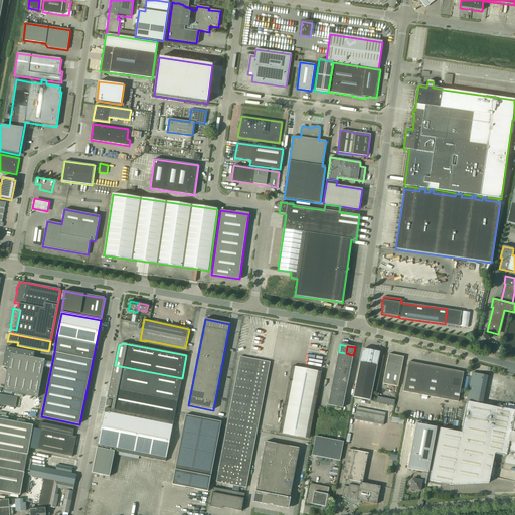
[(38,397),(45,360),(34,358),(35,352),(7,347),(3,366),(8,367),(4,391),(38,397)]
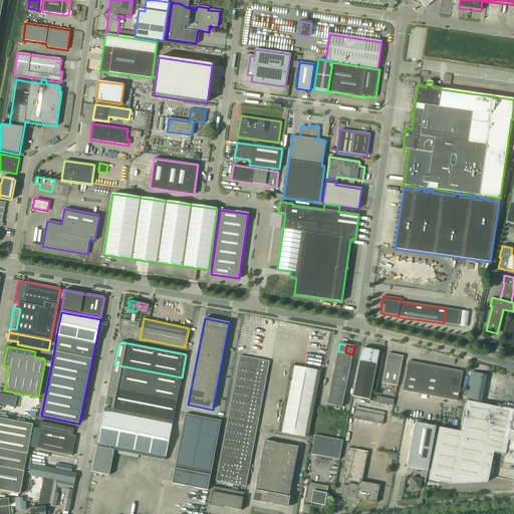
[(369,400),(376,365),(379,351),(362,348),(359,362),(352,397),(369,400)]
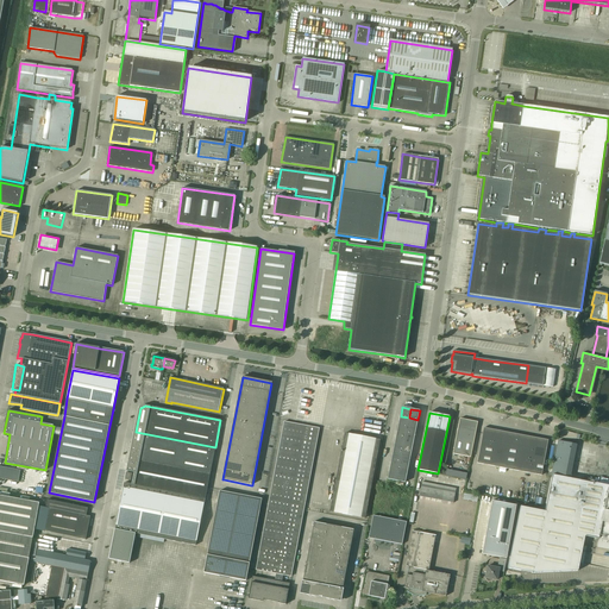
[(401,416),(399,424),(407,426),(409,418),(401,416)]
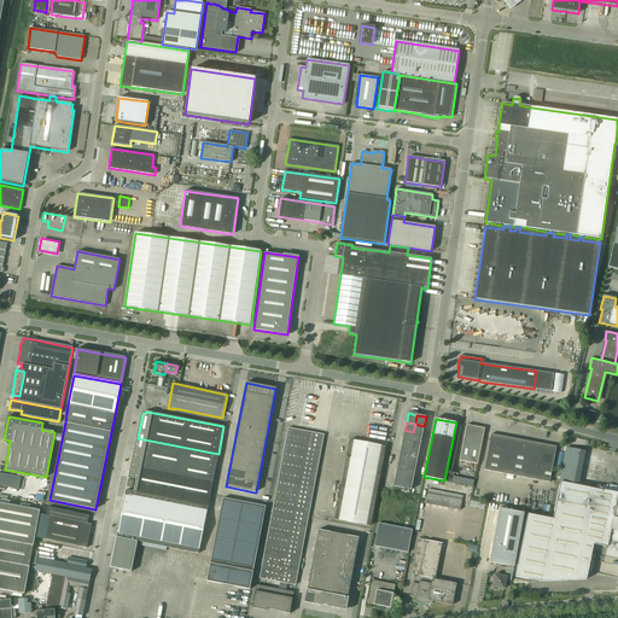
[(424,426),(415,424),(413,432),(423,433),(424,426)]
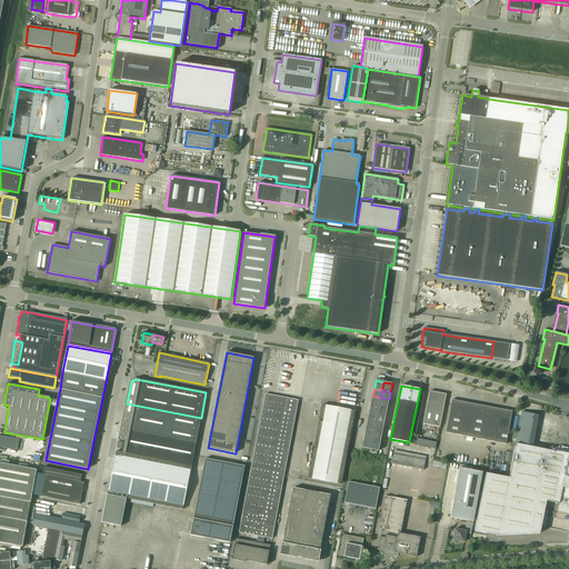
[(440,428),(447,395),(430,391),(423,425),(440,428)]
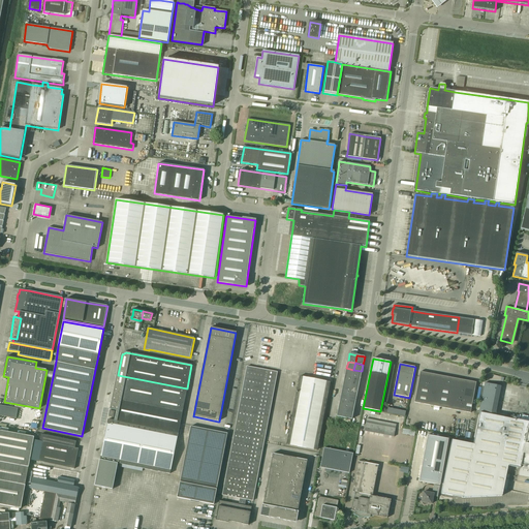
[(247,367),(222,495),(240,498),(246,499),(253,501),(269,419),(277,373),(248,367),(247,367)]
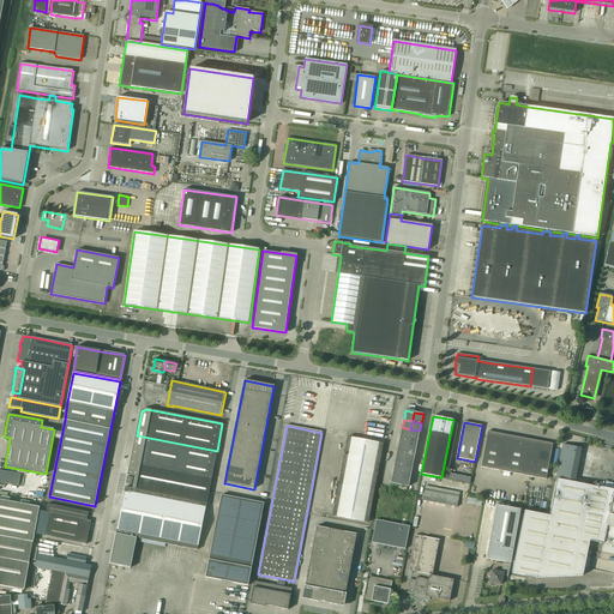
[(409,438),(410,429),(402,427),(401,435),(409,438)]
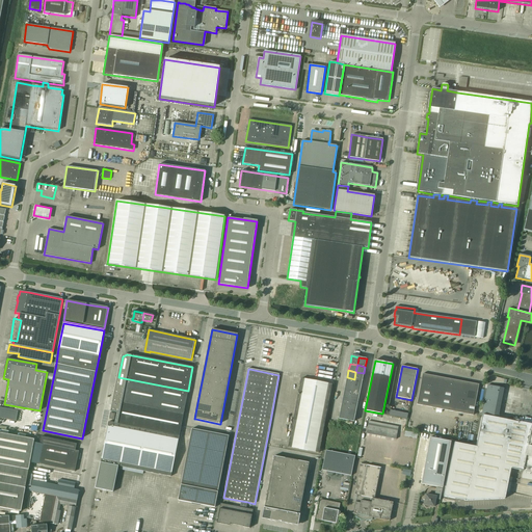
[(364,373),(355,372),(354,379),(362,380),(364,373)]
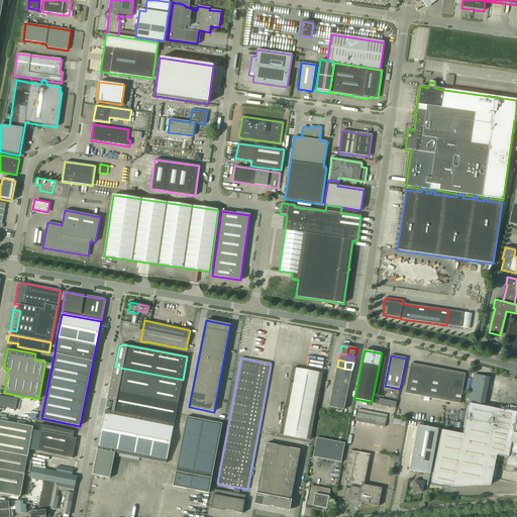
[(413,395),(419,365),(411,364),(405,394),(413,395)]
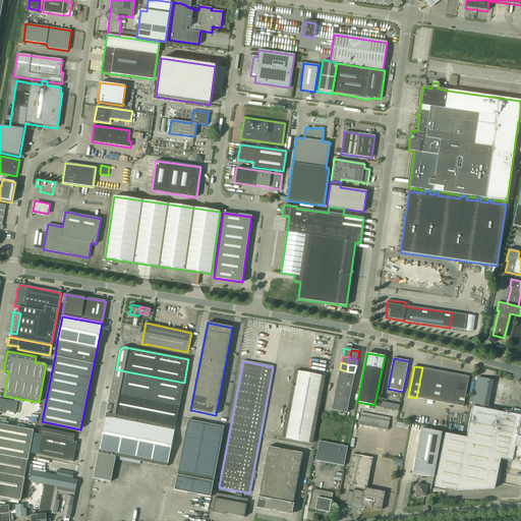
[(469,377),(422,367),(416,398),(463,407),(469,377)]
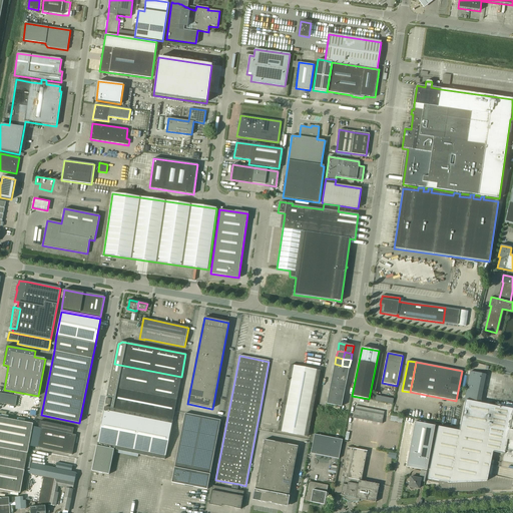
[(109,387),(176,401),(181,377),(114,364),(109,387)]
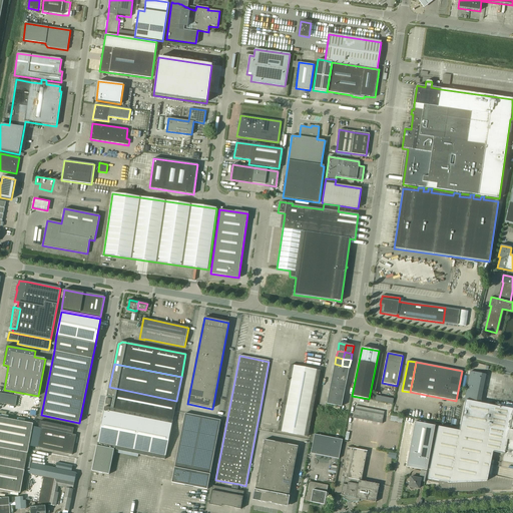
[(340,375),(342,366),(335,364),(333,374),(340,375)]
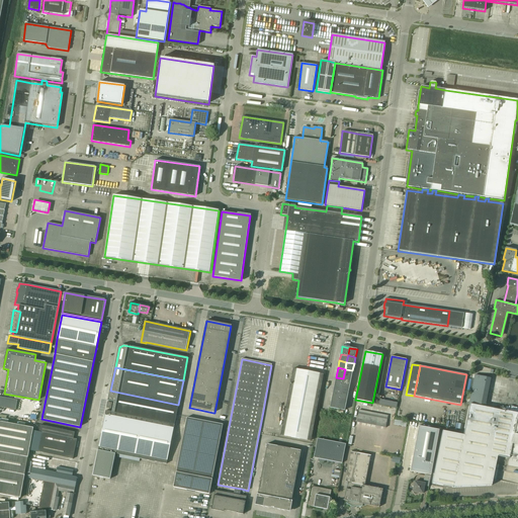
[(323,374),(293,369),(280,436),(311,441),(323,374)]
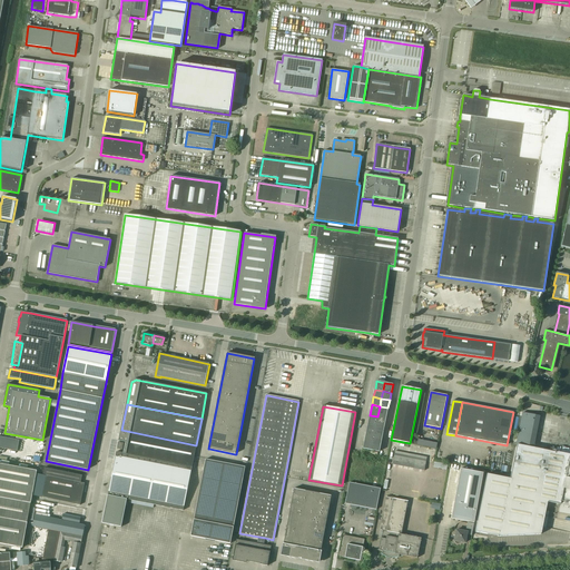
[(387,408),(380,406),(377,416),(386,419),(387,408)]
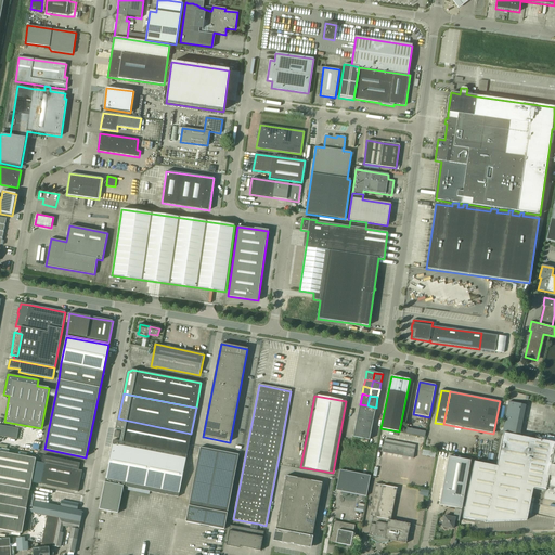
[(502,433),(503,433),(519,436),(526,405),(508,402),(502,433)]
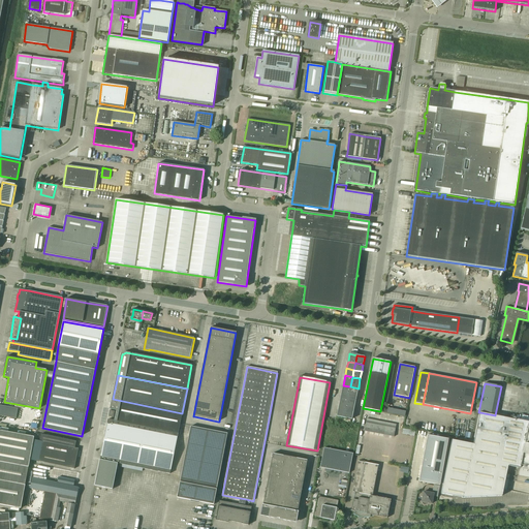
[(348,397),(350,386),(343,385),(341,395),(348,397)]
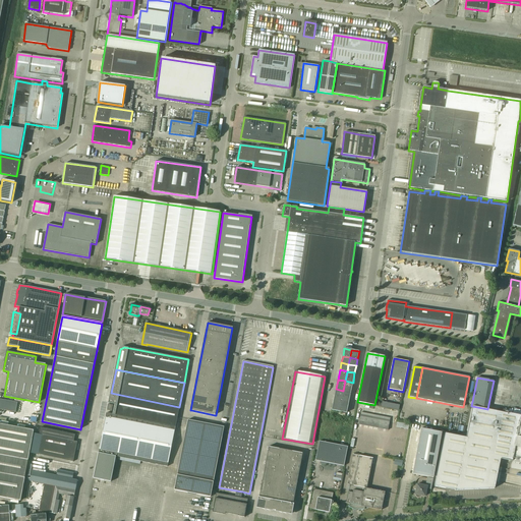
[(345,381),(343,391),(351,392),(353,383),(345,381)]
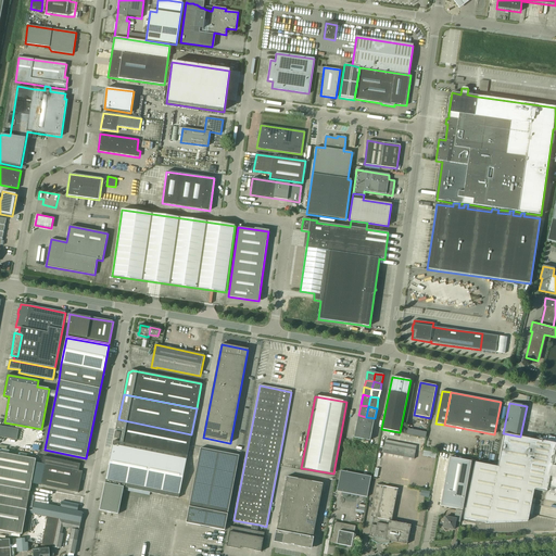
[(365,424),(366,417),(358,415),(357,422),(365,424)]
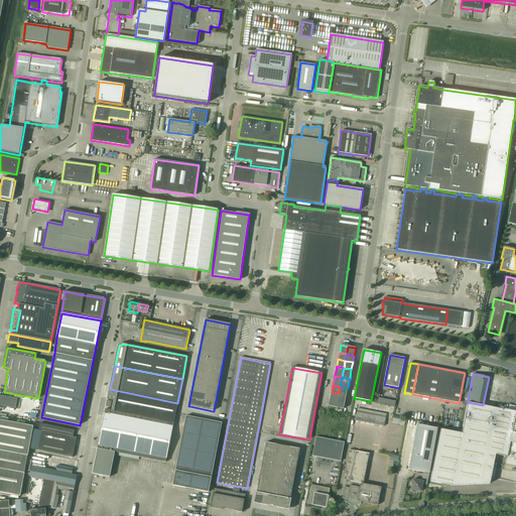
[(348,388),(340,387),(339,393),(346,395),(348,388)]
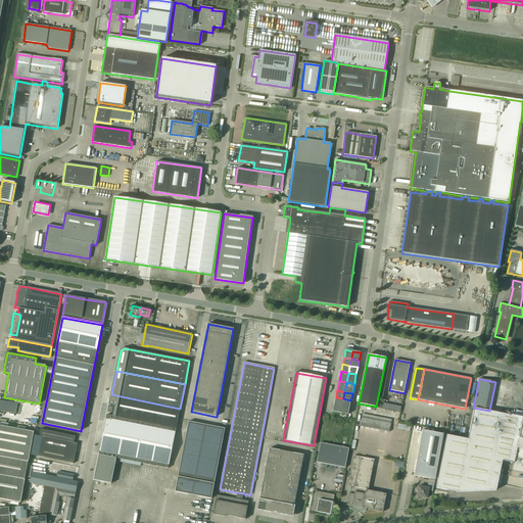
[(115,407),(113,416),(176,429),(180,409),(111,394),(109,406),(115,407)]
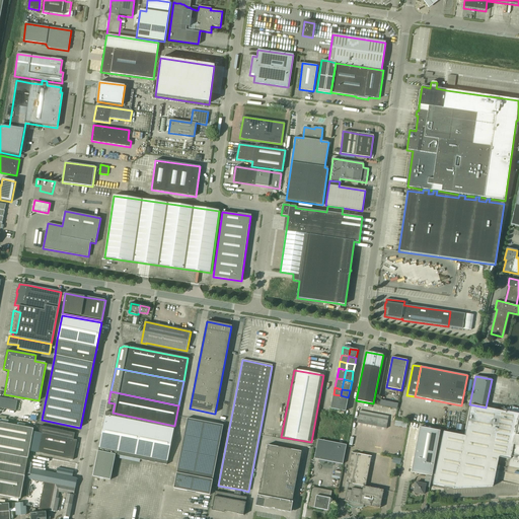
[(339,402),(341,395),(334,394),(331,401),(339,402)]
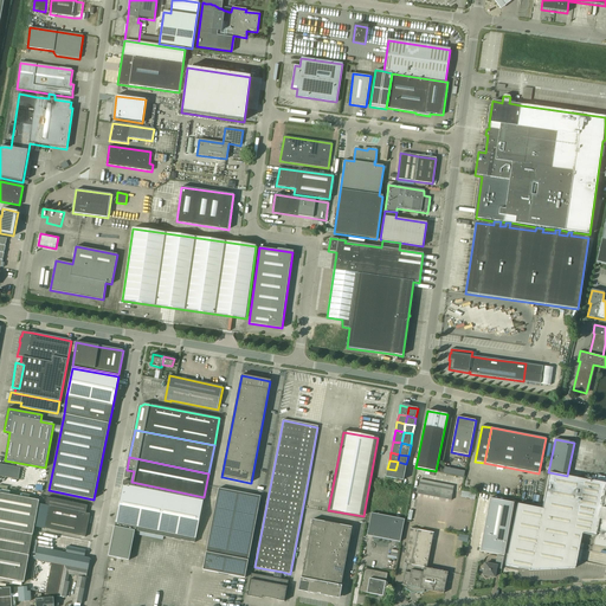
[(405,472),(406,464),(398,462),(395,470),(405,472)]
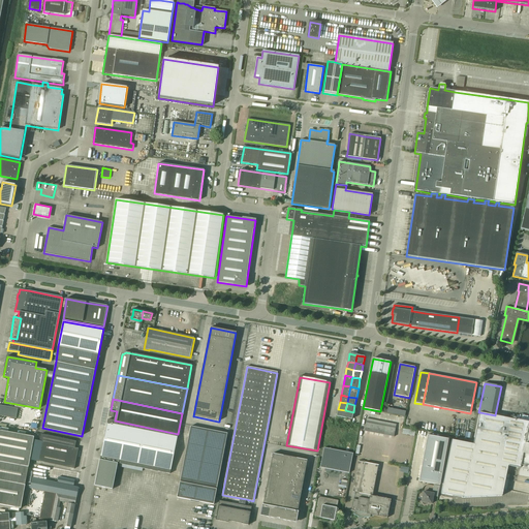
[(0,415),(17,419),(19,409),(0,405),(0,415)]
